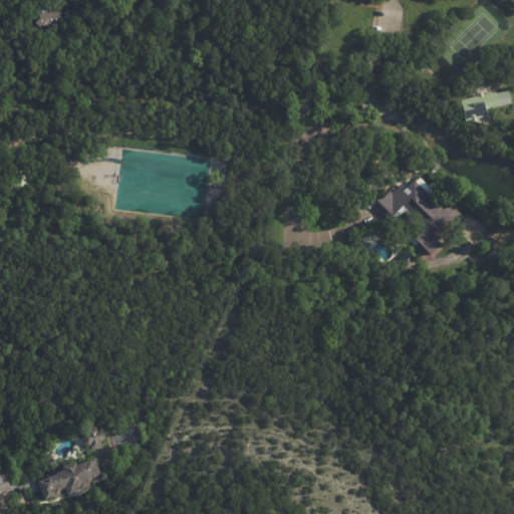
[(61,11),(63,11),(63,14),(66,14),(66,30),(44,29),(37,22),(41,18),(41,13),(40,13),(41,4),(56,5),(56,9),(58,9),(58,11),(61,11)]
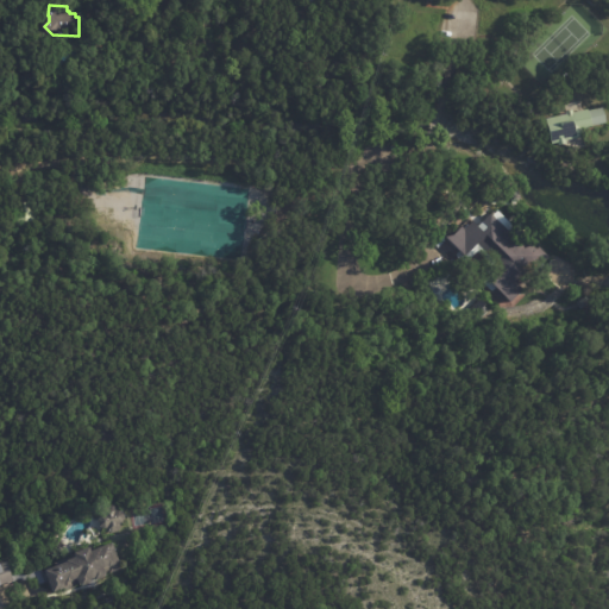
[(540,121),(540,117),(559,112),(559,108),(565,107),(566,110),(582,107),(582,108),(596,105),(600,120),(575,126),(576,135),(559,138),(560,142),(552,143),(551,140),(545,142),(540,121)]
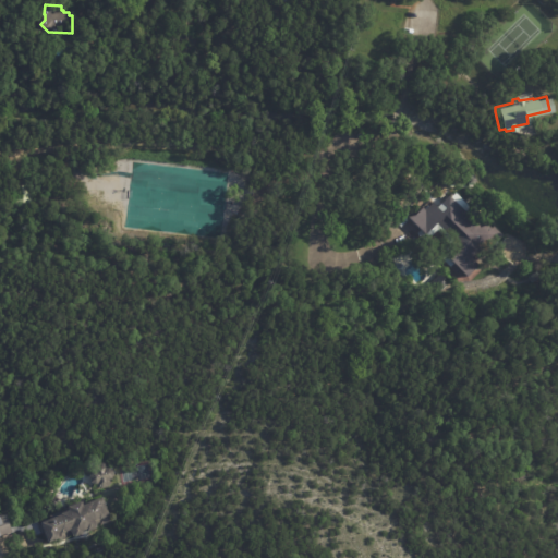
[(453,197),(489,233),(496,227),(505,234),(497,243),(494,240),(475,259),(482,266),(471,278),(466,273),(461,278),(441,258),(453,245),(438,231),(426,244),(416,235),(422,230),(410,218),(417,216),(433,199),(440,207),(451,195),(453,197)]
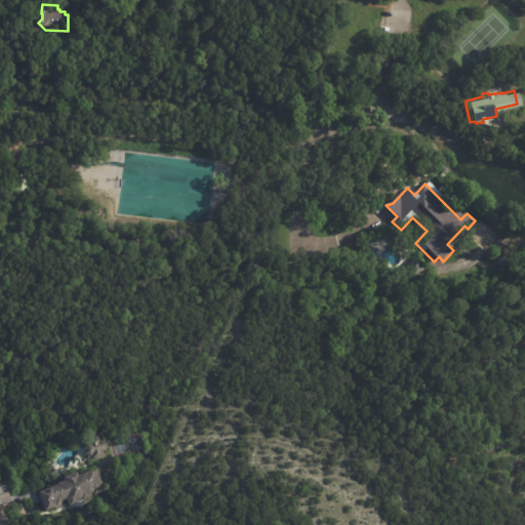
[(422,267),(423,268),(413,279),(404,270),(416,257),(421,263),(420,265),(422,267)]
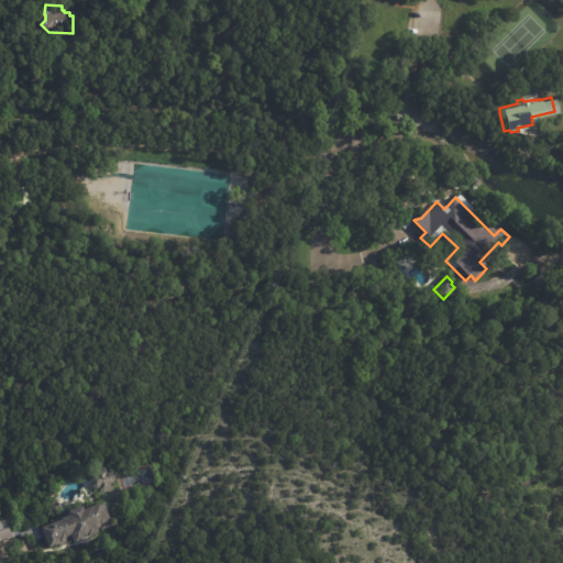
[(96,487),(94,487),(91,482),(94,477),(96,476),(95,475),(97,471),(106,468),(109,470),(109,473),(110,472),(116,475),(117,481),(114,484),(112,485),(113,487),(111,492),(102,494),(99,493),(99,488),(96,487)]
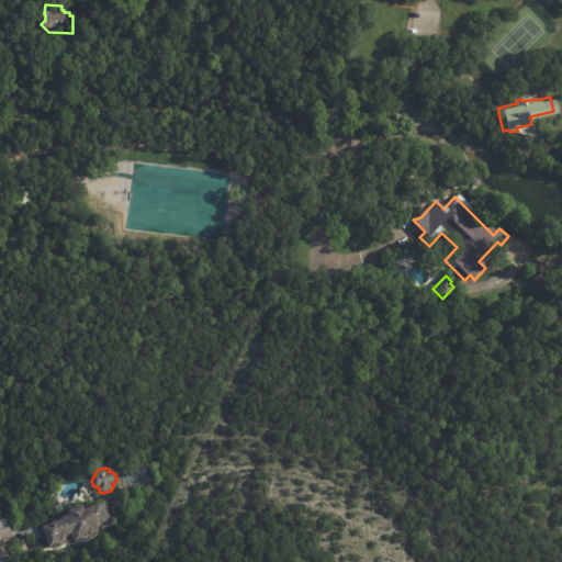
[(91,537),(75,542),(74,538),(70,539),(70,540),(51,548),(49,544),(48,544),(45,538),(43,539),(43,538),(37,540),(34,534),(24,538),(20,536),(2,542),(2,541),(0,541),(0,521),(7,519),(12,532),(19,530),(24,532),(40,527),(40,529),(63,519),(71,515),(69,512),(85,506),(86,509),(104,502),(114,525),(103,529),(101,524),(98,525),(100,532),(91,537)]
